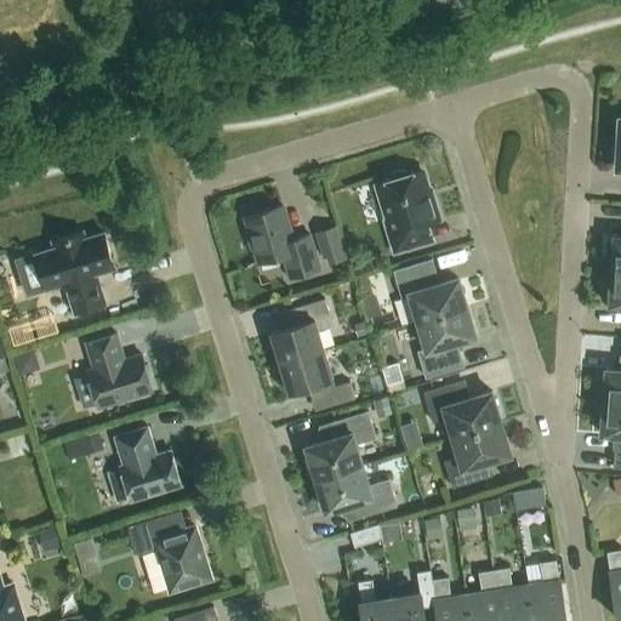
[(423,226),(440,220),(434,200),(429,201),(421,171),(408,175),(406,172),(403,170),(393,172),(391,177),(392,180),(379,183),(393,233),(388,234),(394,252),(428,243),(423,226)]
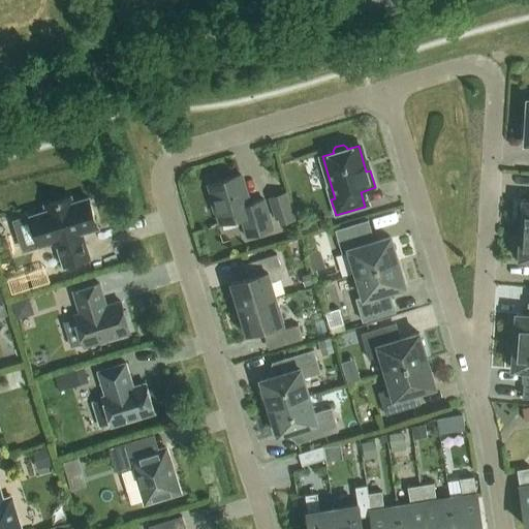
[(247,237),(273,229),(263,199),(249,204),(241,175),(209,185),(213,197),(210,200),(214,211),(217,212),(221,224),(242,218),(247,237)]
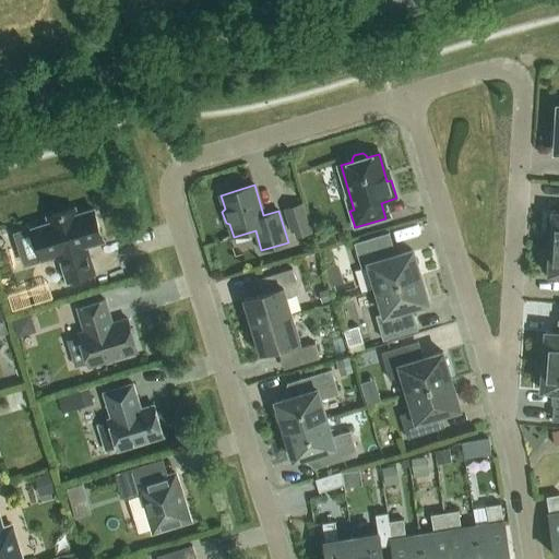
[(297,237),(312,232),(302,202),(283,209),(290,232),(295,230),(297,237)]
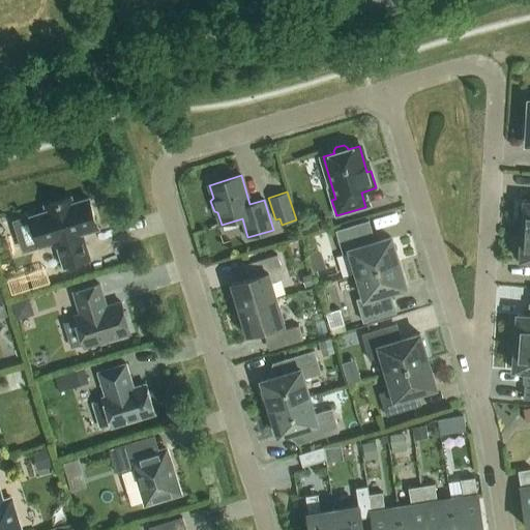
[(31,216),(15,222),(23,251),(40,245),(56,241),(64,266),(90,259),(82,233),(97,228),(89,199),(72,204),(71,198),(45,206),(47,211),(31,216)]
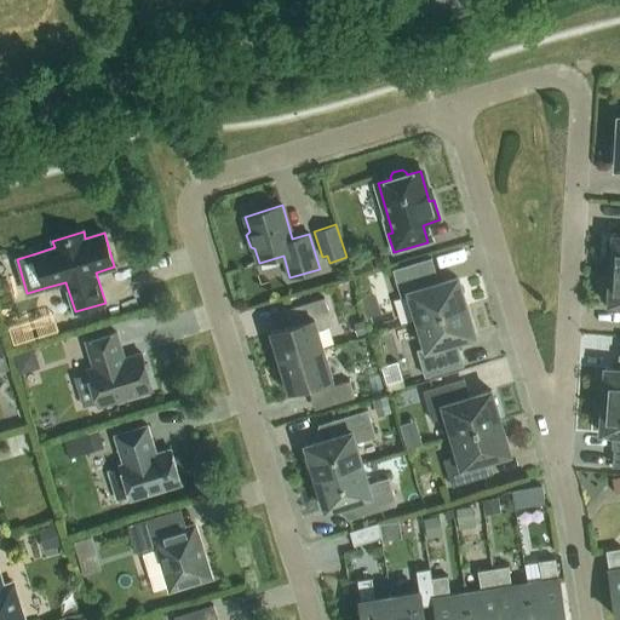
[(619,234),(612,234),(612,239),(608,237),(606,270),(619,270),(619,234)]
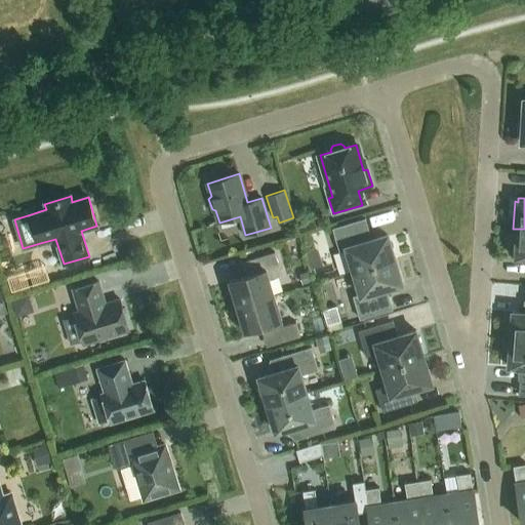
[(348,249),(354,272),(395,259),(387,235),(371,240),(365,218),(333,229),(339,251),(348,249)]
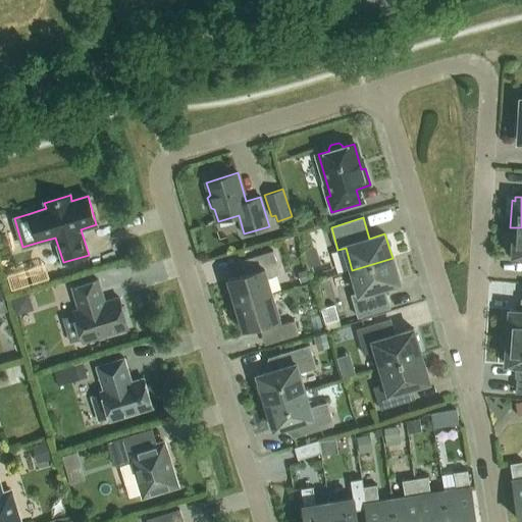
[(521,227),(510,227),(508,254),(512,254),(511,257),(521,257),(521,227)]
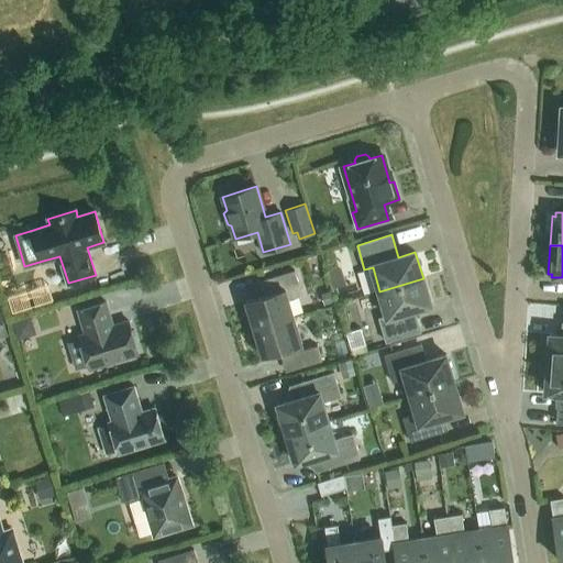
[(327,272),(332,288),(346,285),(341,267),(327,272)]
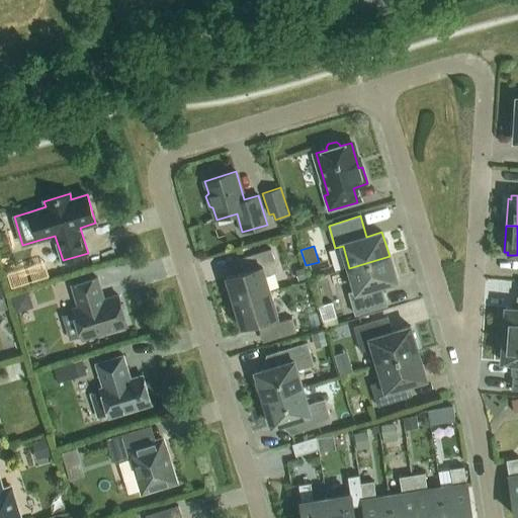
[(227,277),(234,303),(270,291),(265,275),(278,272),(271,249),(245,257),(249,270),(227,277)]
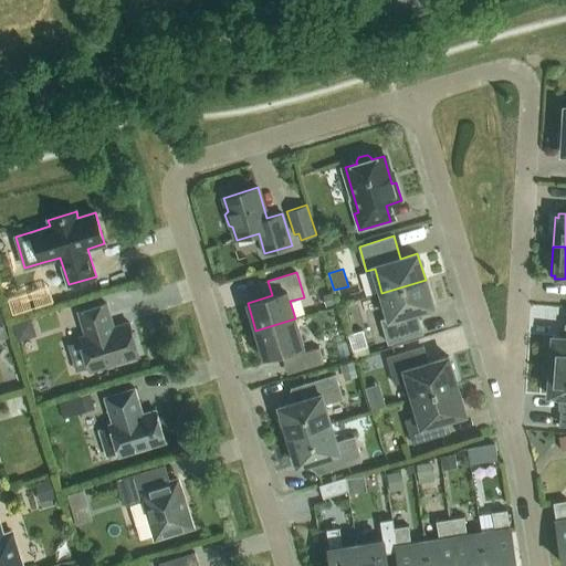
[(426,280),(381,293),(389,317),(381,320),(388,344),(423,334),(416,311),(433,306),(426,280)]
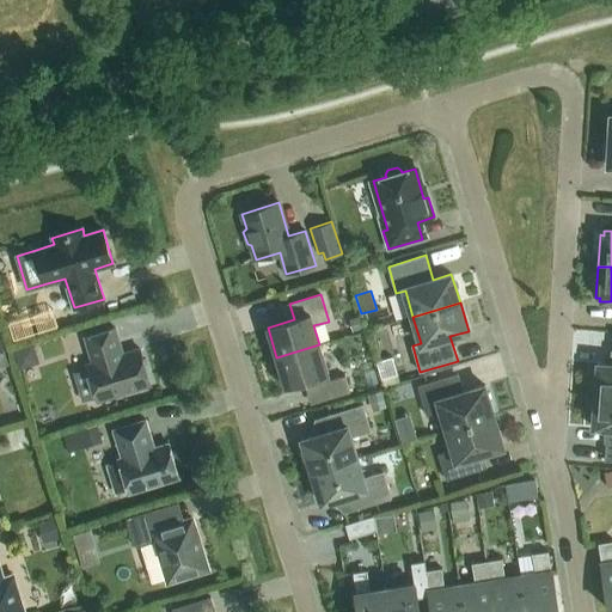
[(360,316),(349,319),(353,331),(363,329),(360,316)]
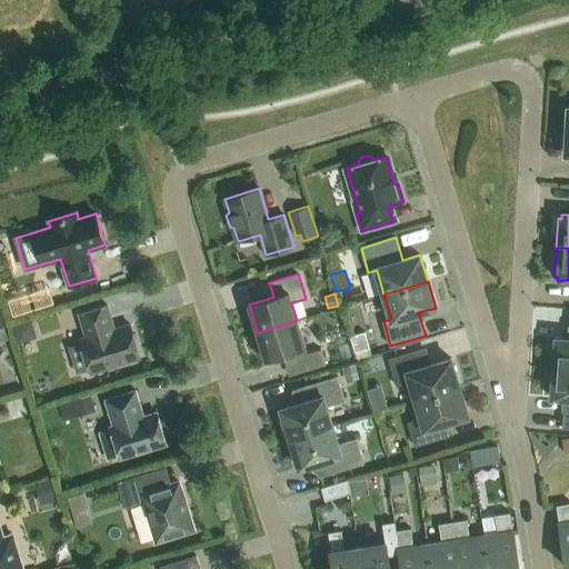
[(91,373),(140,358),(129,325),(115,329),(107,305),(79,313),(87,338),(80,339),(91,373)]
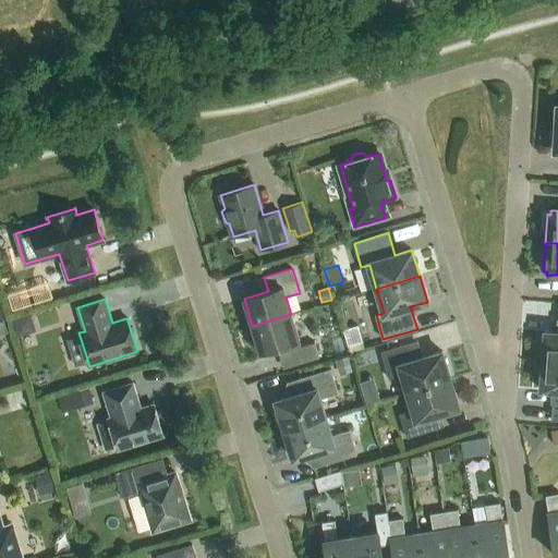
[(291,314),(252,326),(261,353),(284,346),(291,366),(319,358),(314,343),(301,347),(291,314)]
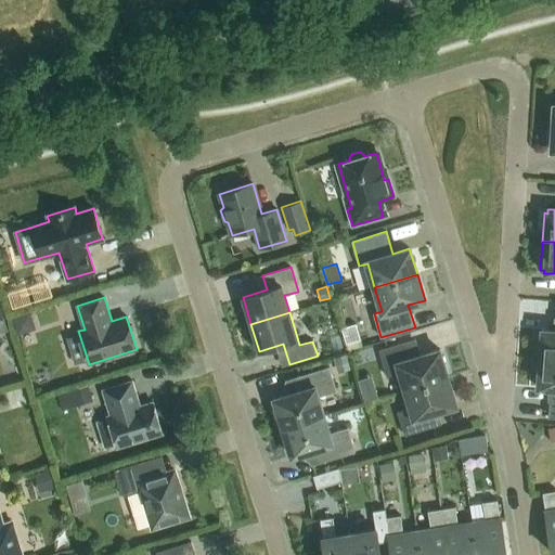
[(554,330),(541,330),(539,359),(554,359),(554,330)]
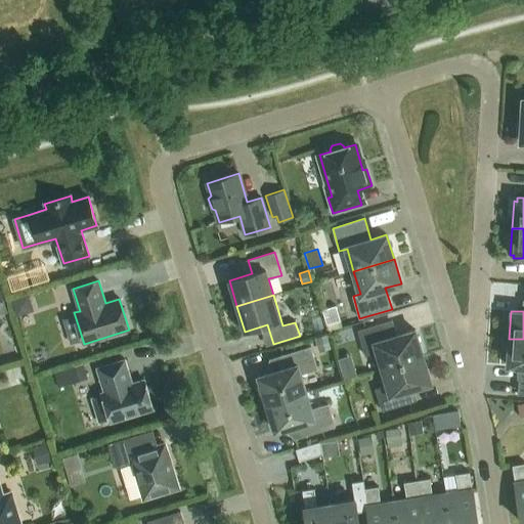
[(340,320),(326,325),(329,332),(342,328),(340,320)]
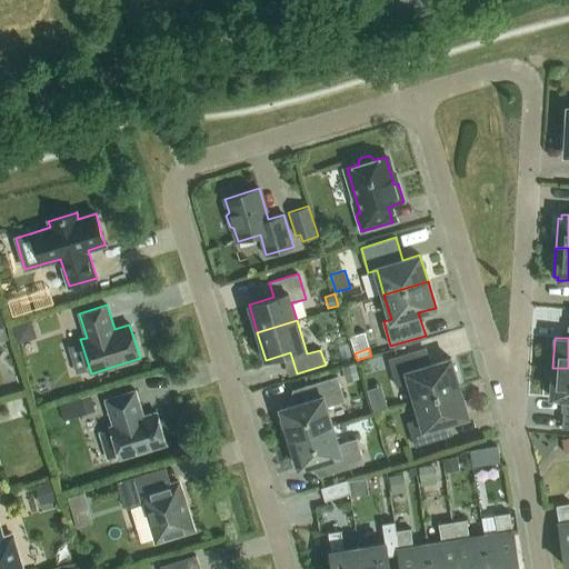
[(409,382),(415,400),(459,387),(450,358),(426,366),(420,349),(388,359),(397,387),(409,382)]
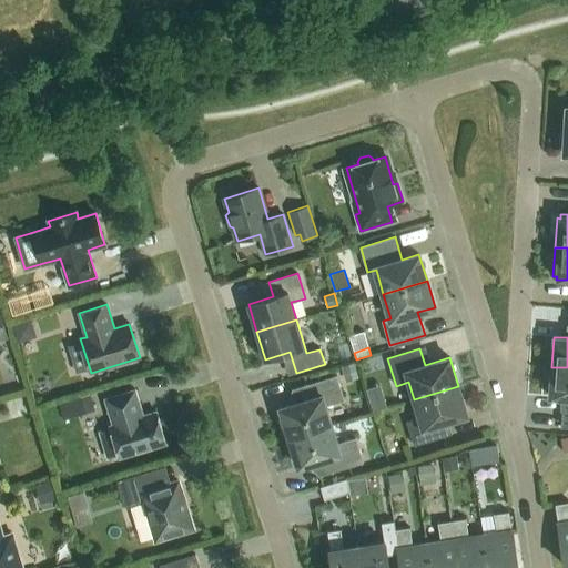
[(355,363),(341,367),(345,383),(359,378),(355,363)]
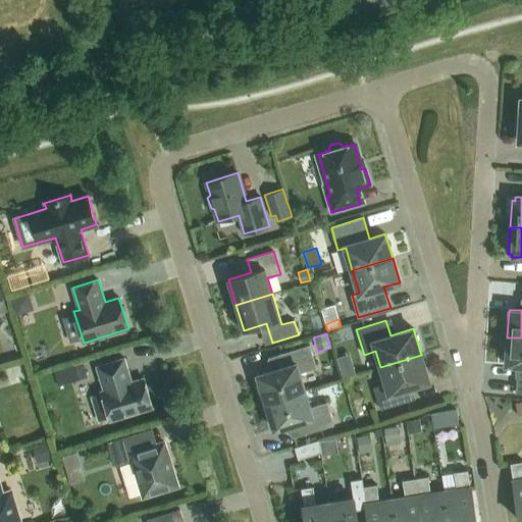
[(521,337),(507,337),(505,365),(521,366),(520,394),(521,393),(521,337)]
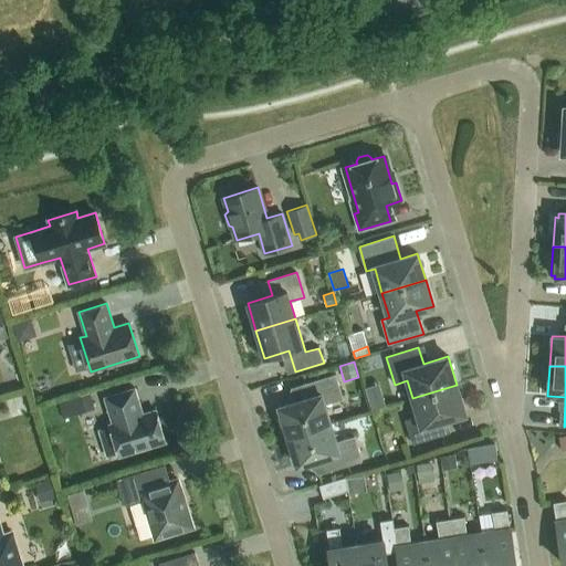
[(279,419),(281,427),(286,429),(289,436),(331,423),(325,405),(343,399),(335,375),(304,384),(307,398),(279,407),(281,413),(279,419)]
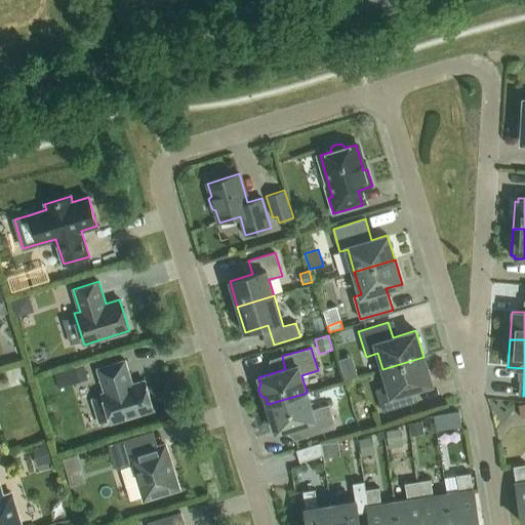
[(423,357),(382,369),(388,387),(376,390),(382,412),(412,403),(408,391),(432,385),(423,357)]
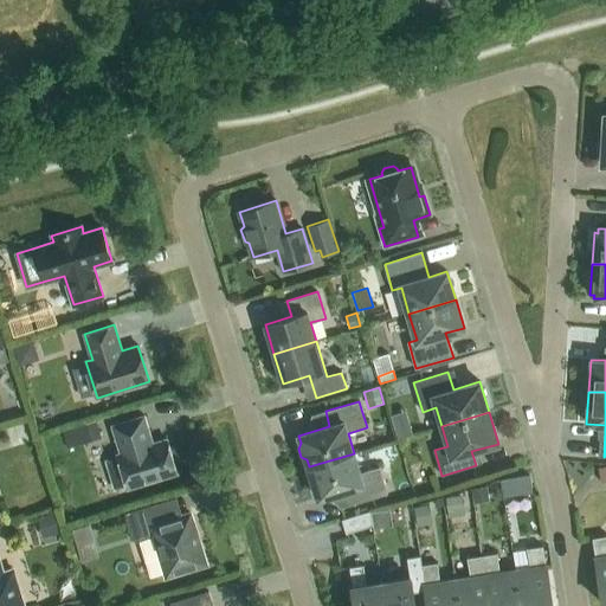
[(128,489),(178,474),(167,439),(153,443),(144,416),(113,426),(121,453),(117,455),(128,489)]
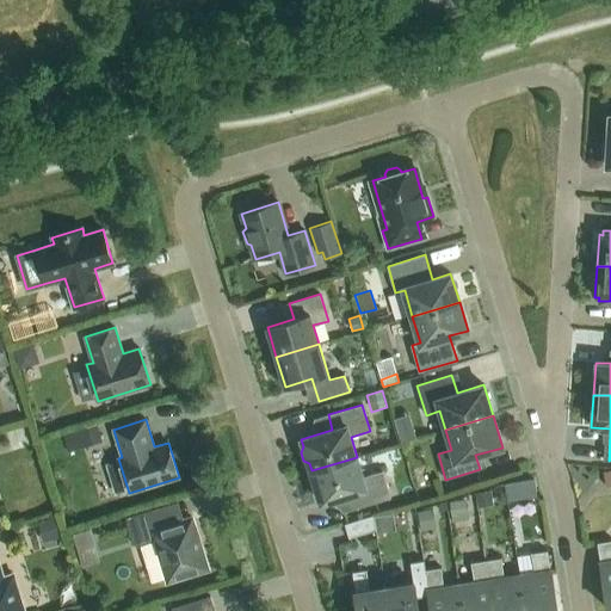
[(97,424),(62,434),(68,452),(102,442),(97,424)]
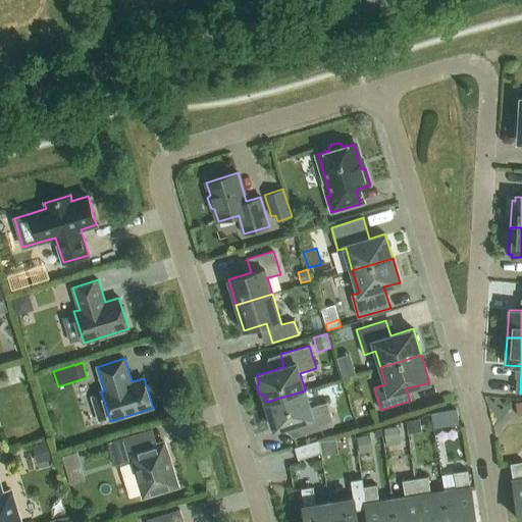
[(352,365),(340,369),(343,379),(355,375),(352,365)]
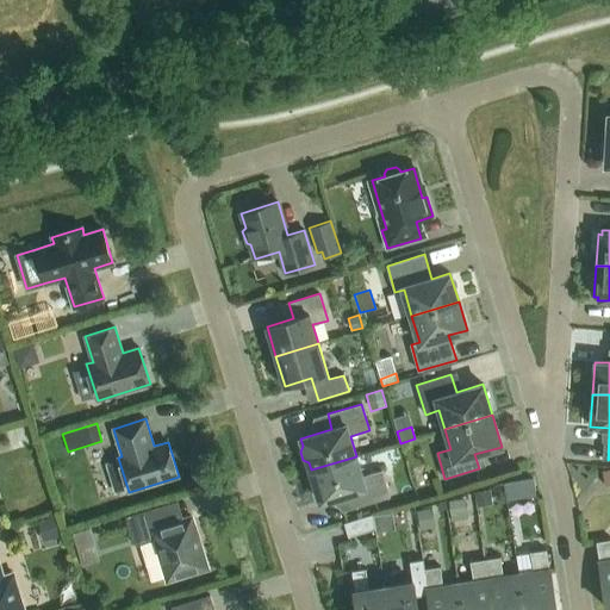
[(310,483),(312,491),(318,495),(321,502),(352,492),(356,508),(390,497),(381,471),(362,477),(356,456),(311,470),(313,478),(310,483)]
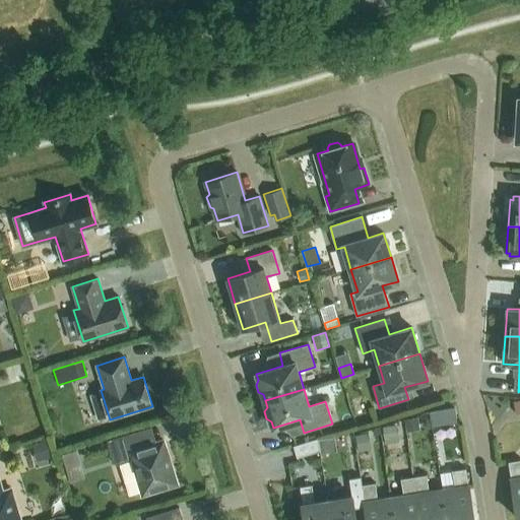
[(430,411),(436,433),(459,427),(452,404),(430,411)]
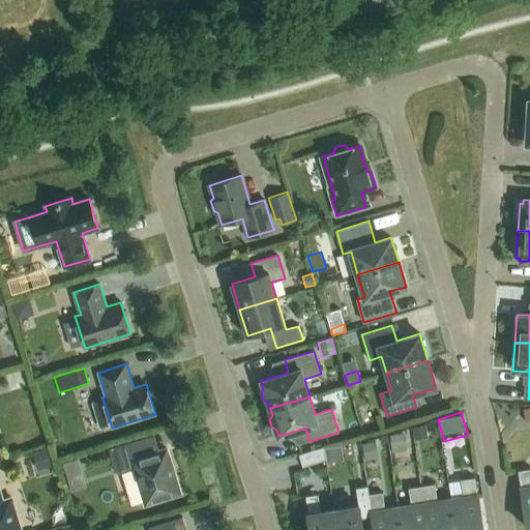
[(425,425),(413,428),(415,440),(428,438),(425,425)]
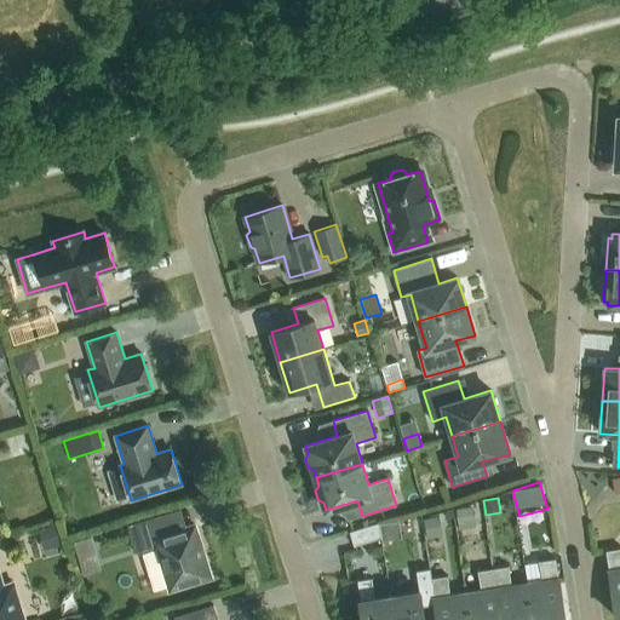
[(471,509),(455,511),(458,526),(472,523),(471,509)]
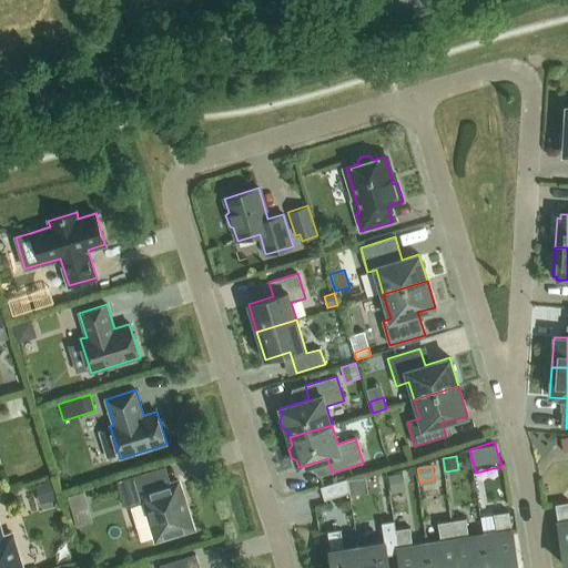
[(156,540),(193,529),(179,482),(153,489),(148,472),(118,482),(127,508),(144,503),(156,540)]
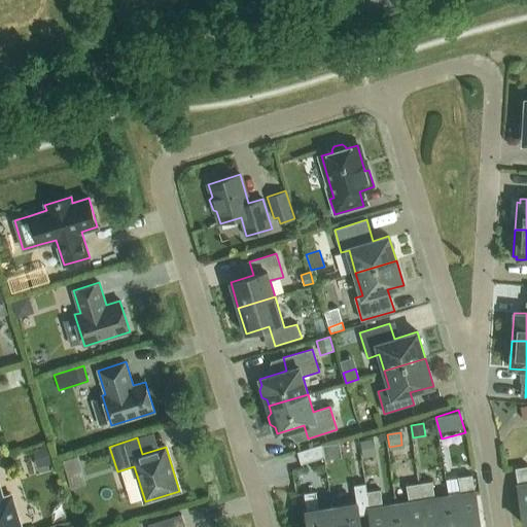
[(373,440),(360,442),(362,458),(376,456),(373,440)]
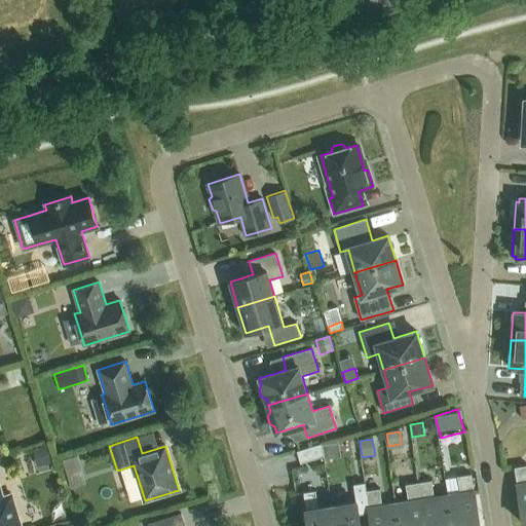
[(323,456),(322,443),(297,451),(301,463),(323,456)]
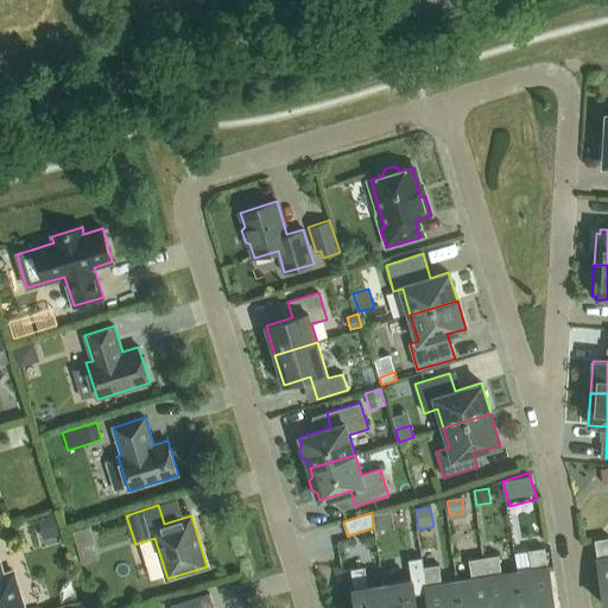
[(55,514),(37,519),(43,539),(61,534),(55,514)]
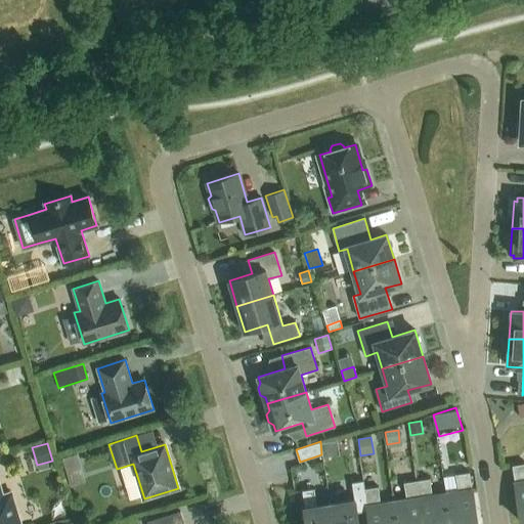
[(77,453),(62,457),(67,471),(80,467),(77,453)]
